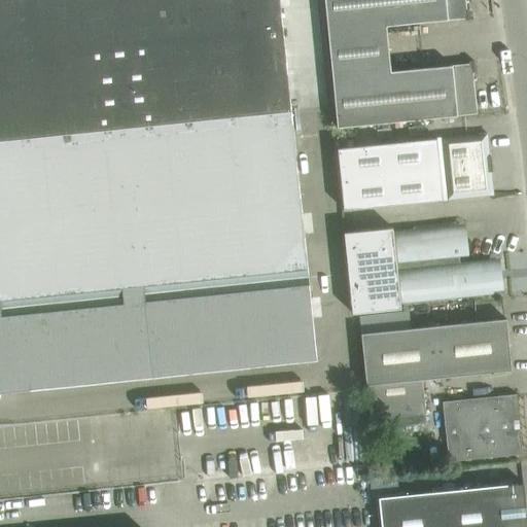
[(0,0),(0,392),(317,360),(280,0),(0,0)]
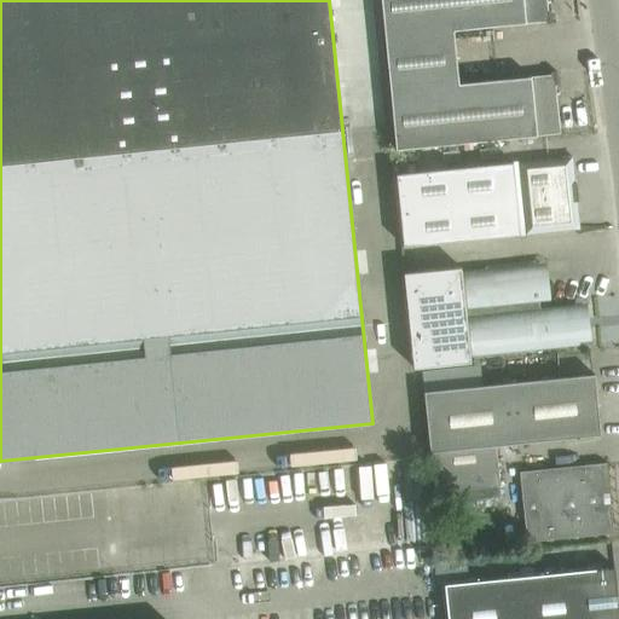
[(381,0),(386,38),(455,30),(548,22),(548,23),(553,23),(551,11),(548,11),(547,3),(550,3),(550,0),(547,1),(547,0),(381,0)]
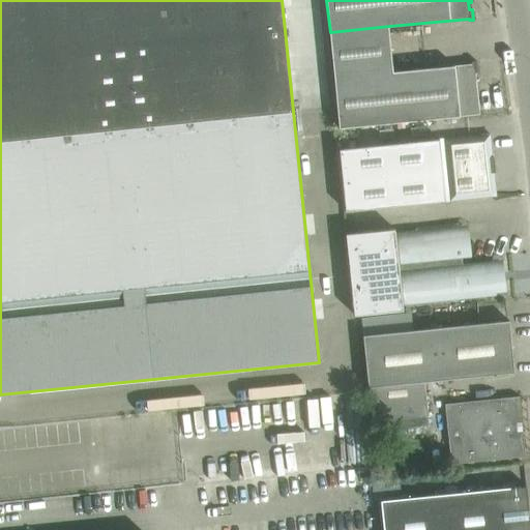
[(334,78),(392,71),(389,26),(330,32),(334,78)]
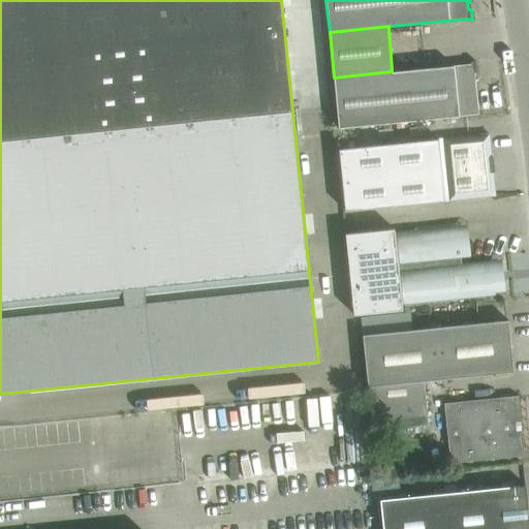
[(392,71),(334,78),(339,127),(478,114),(475,81),(478,81),(478,79),(475,80),(474,72),(477,72),(476,61),(471,62),(471,64),(392,71)]
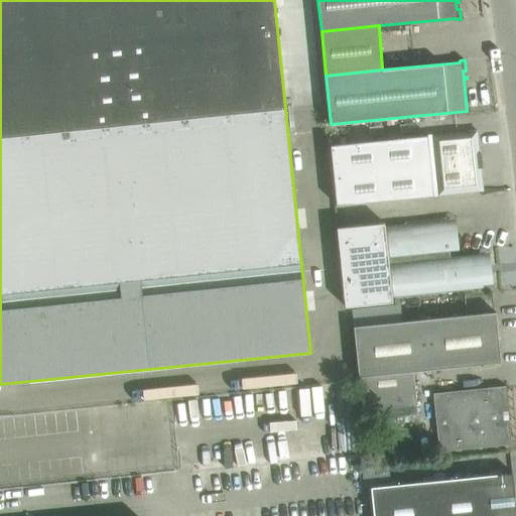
[(339,206),(437,196),(463,192),(483,190),(481,168),(482,167),(481,153),(479,153),(477,130),(457,132),(427,136),(333,145),(339,206)]
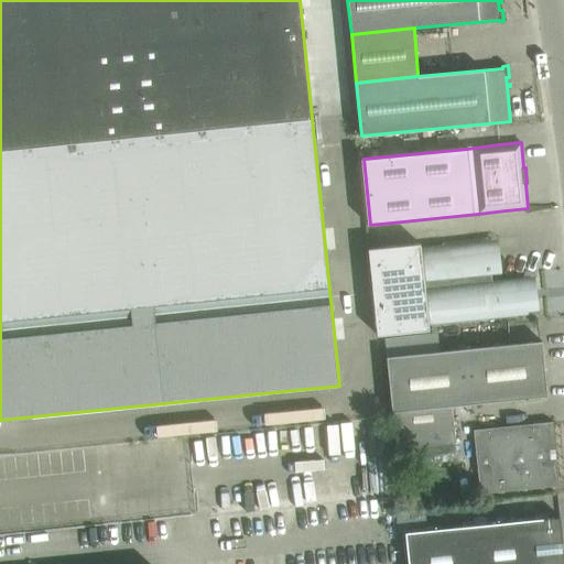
[(418,332),(418,327),(539,315),(534,273),(502,277),(498,236),(454,240),(454,246),(432,248),(431,242),(379,248),(388,335),(418,332)]
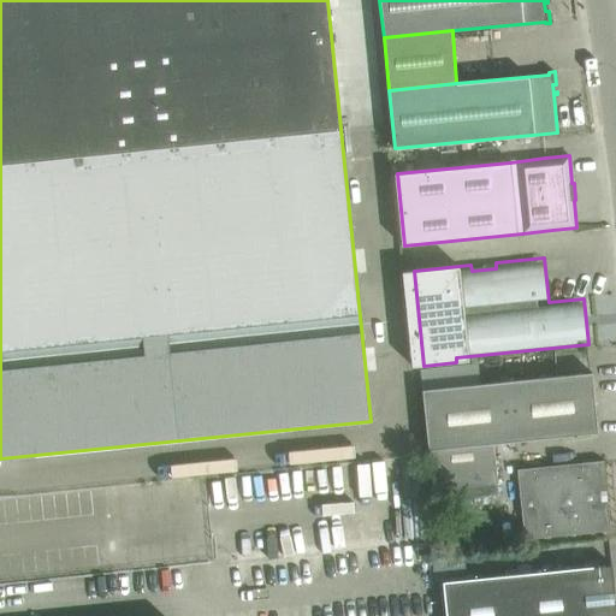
[(592,373),(422,390),(433,502),(498,495),(493,444),(598,433),(592,373)]
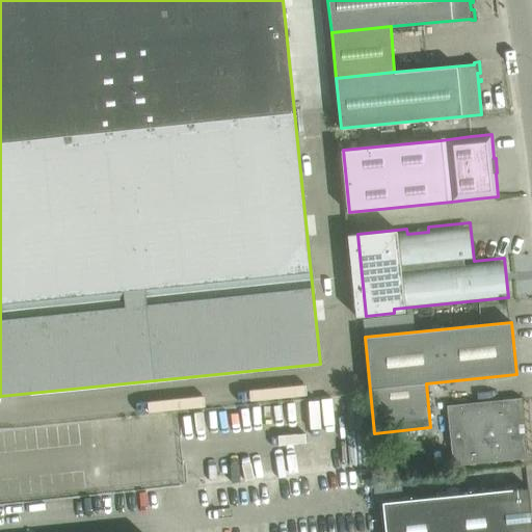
[(520,400),(448,407),(454,464),(525,456),(520,400)]
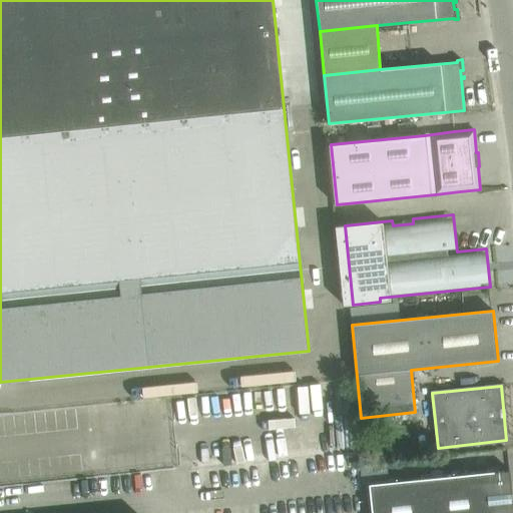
[(371,512),(473,512),(512,509),(512,505),(512,501),(507,502),(506,494),(512,493),(509,470),(369,484),(371,512)]
